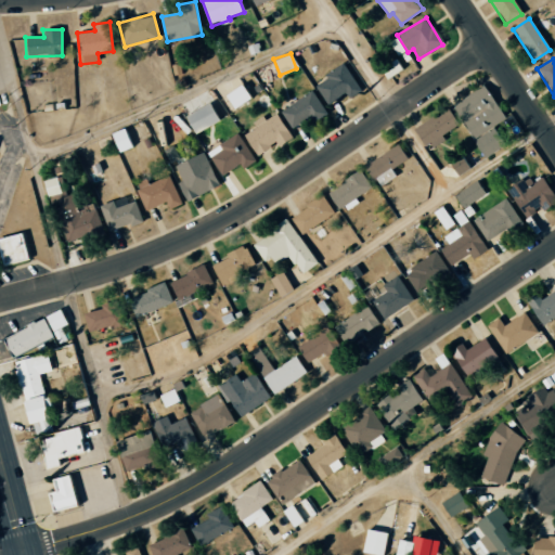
[(358,86),(341,64),(313,86),(330,107),(358,86)]
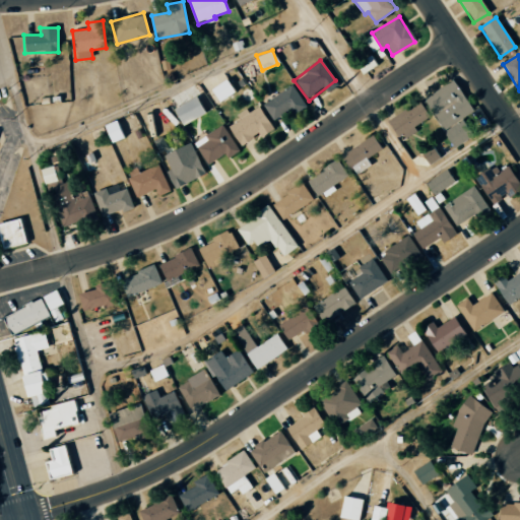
[(235,92),(225,78),(209,88),(218,103),(235,92)]
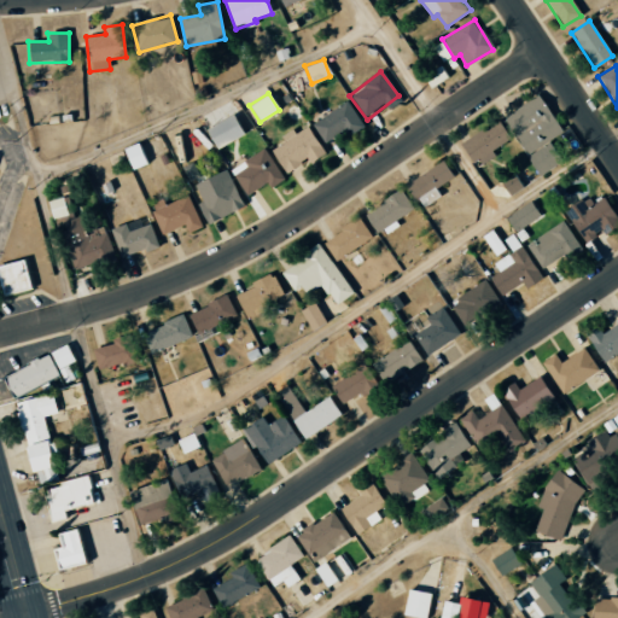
[(538,176),(561,162),(548,140),(561,132),(540,95),(502,118),(538,176)]
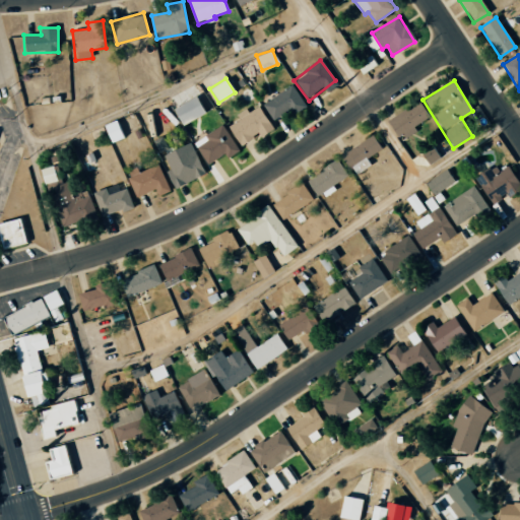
[(262,105),(274,123),(305,104),(291,85),(262,105)]
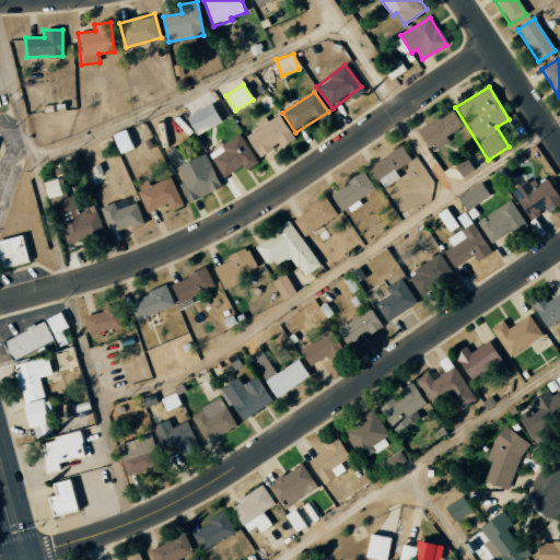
[(195,135),(220,123),(211,104),(185,116),(195,135)]
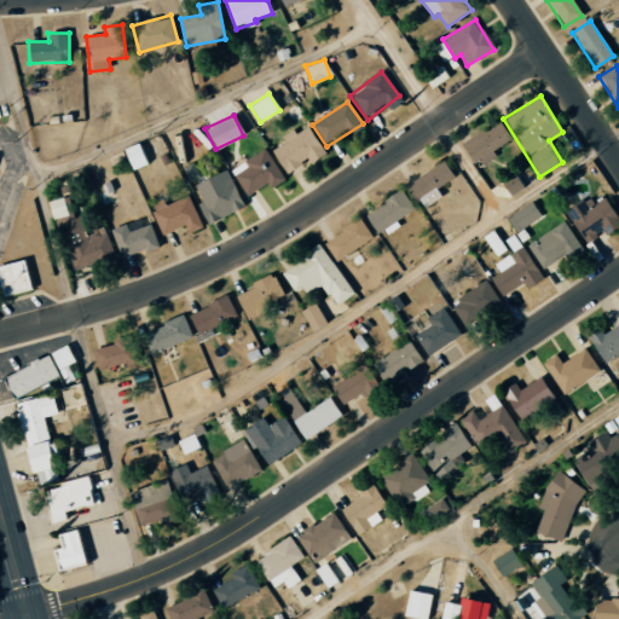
[(472,166),(495,155),(492,149),(509,140),(499,122),(460,142),(472,166)]
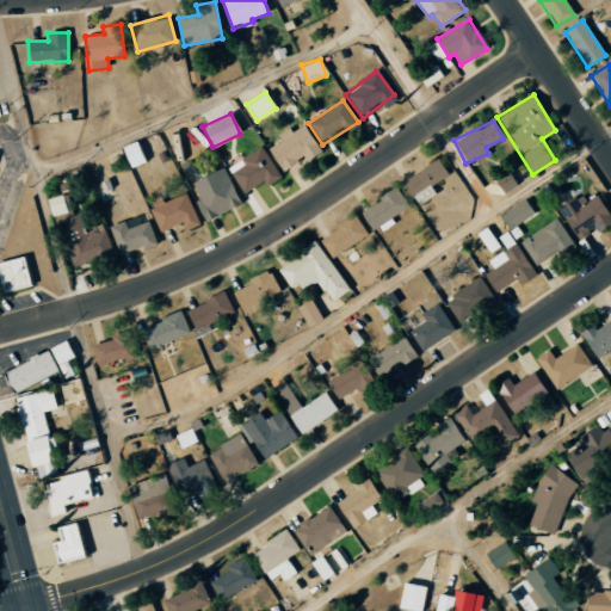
[(267,144),(281,171),(304,158),(306,160),(320,152),(304,124),(290,133),(267,144)]
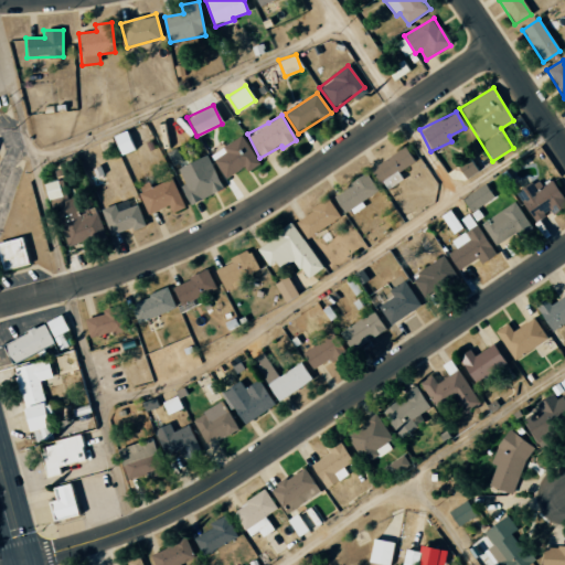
[(119,155),(132,150),(127,130),(113,135),(119,155)]
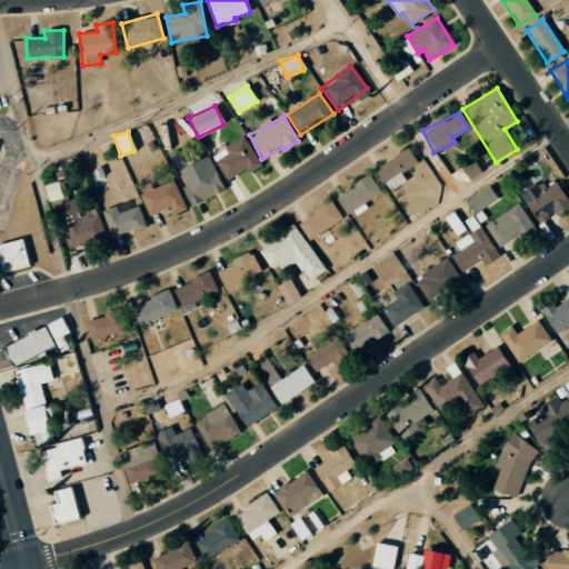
[(228,180),(246,168),(249,172),(261,163),(242,136),(212,157),(228,180)]
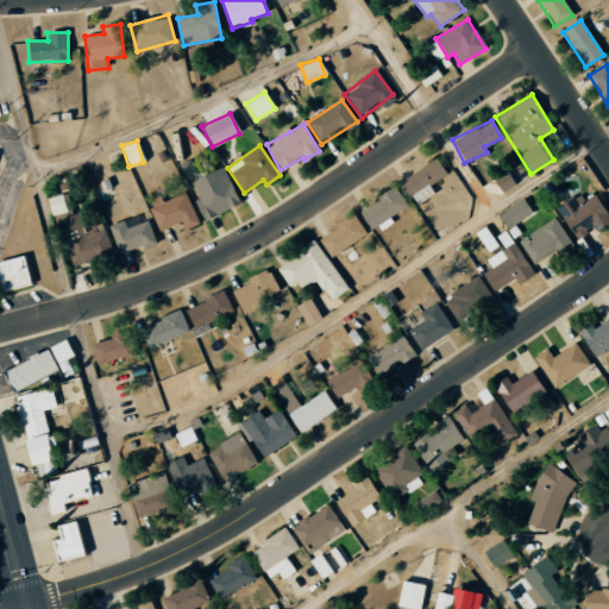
[(429,184),(446,175),(437,158),(400,180),(414,205),(434,193),(429,184)]
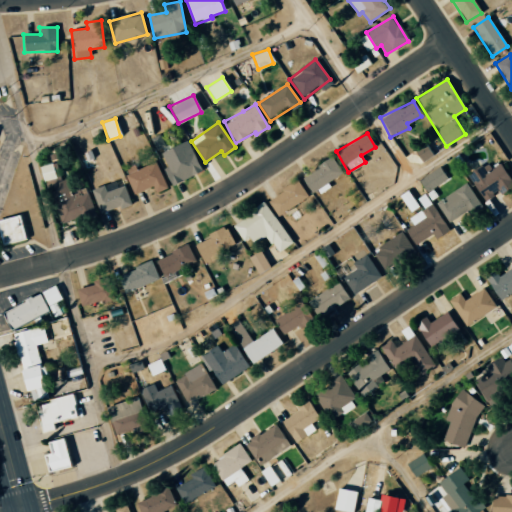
[(201,173),(189,140),(159,151),(171,184),(201,173)]
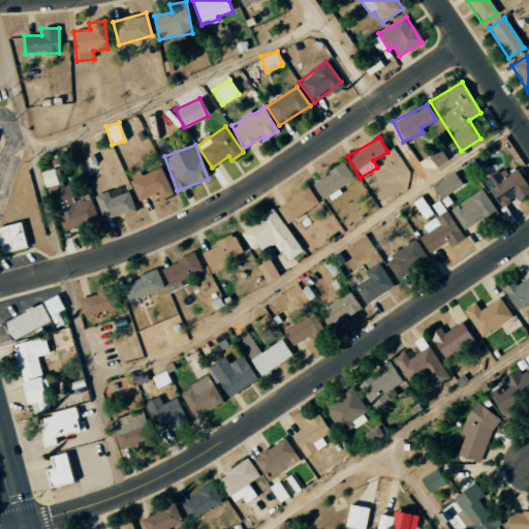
[(339,188),(353,179),(343,162),(311,182),(323,203),(341,192),(339,188)]
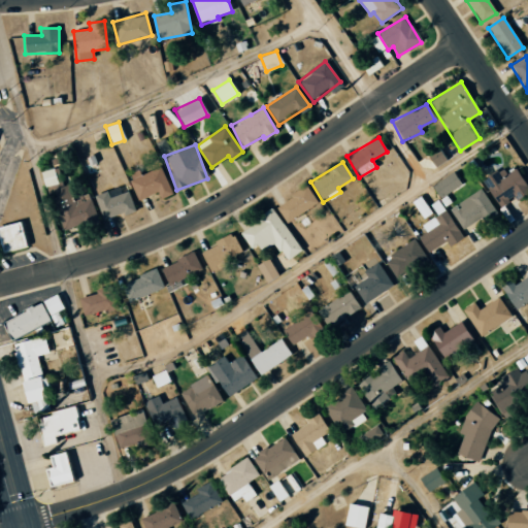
[(161,199),(173,194),(161,166),(141,174),(139,170),(131,173),(133,179),(129,180),(138,200),(158,192),(161,199)]
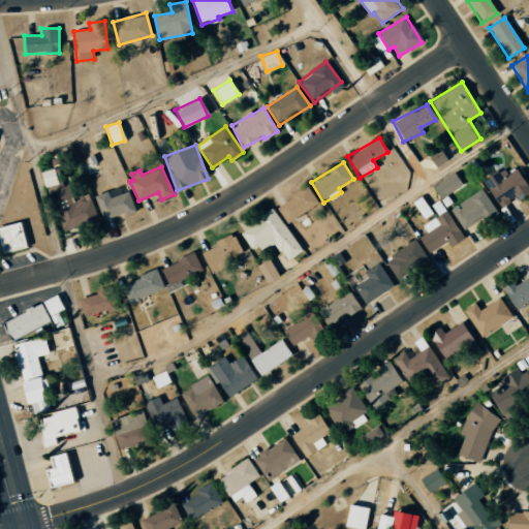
[(499,208),(516,198),(517,200),(528,193),(528,189),(518,168),(506,175),(503,167),(484,179),(499,208)]
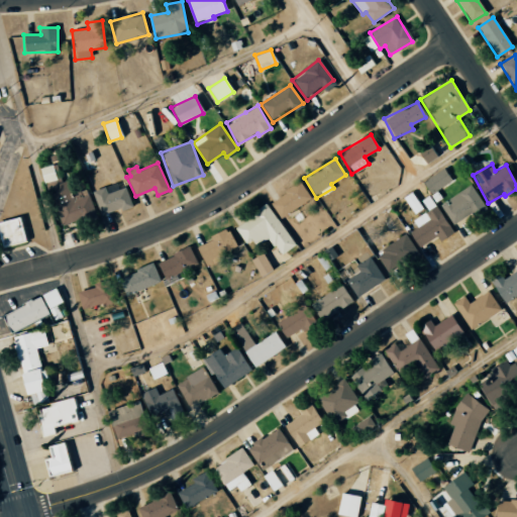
[(43,184),(57,180),(53,166),(40,169),(43,184)]
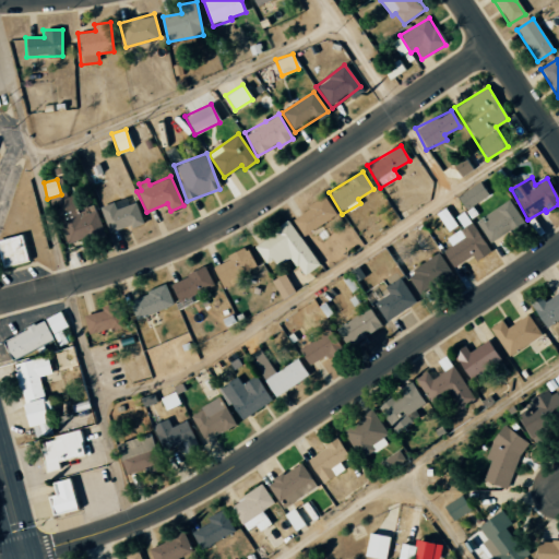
[(465,210),(488,195),(480,181),(456,197),(465,210)]
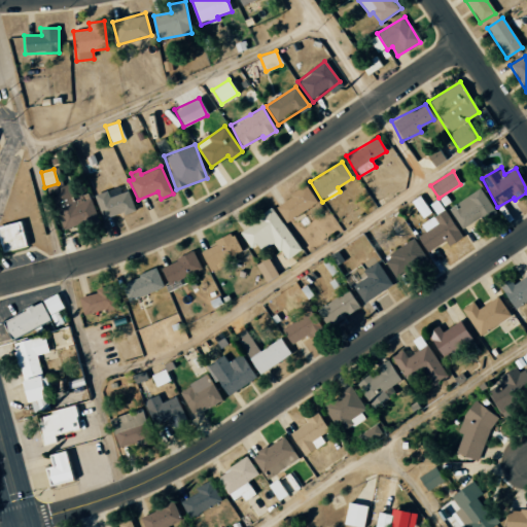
[(135,209),(126,183),(95,196),(104,220),(135,209)]
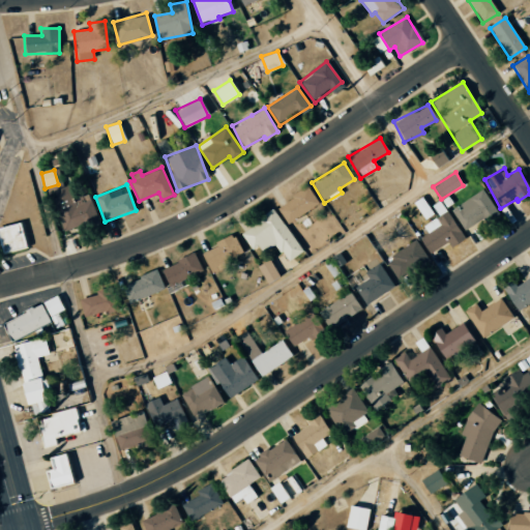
[(277,206),(287,224),(319,205),(308,187),(277,206)]
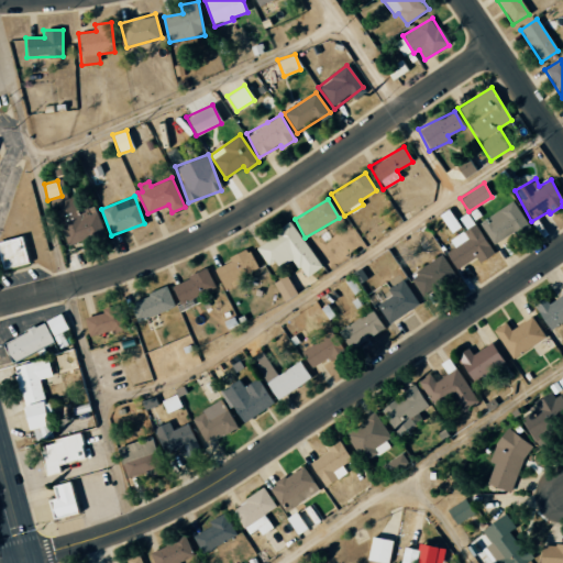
[(528,224),(514,201),(479,222),(495,245),(528,224)]
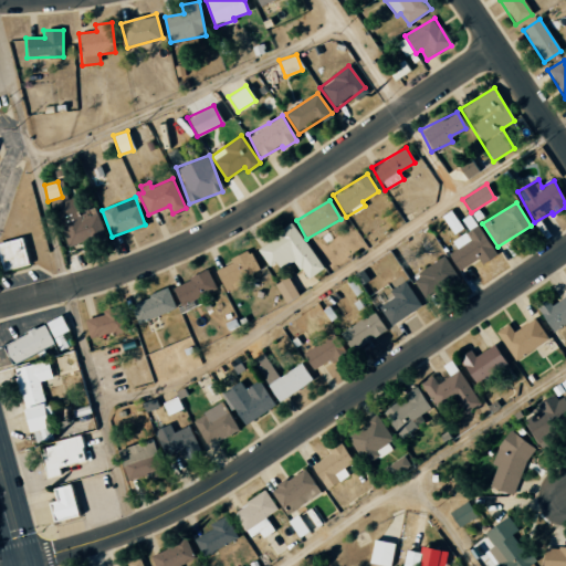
[(454,234),(463,228),(450,210),(440,217),(454,234)]
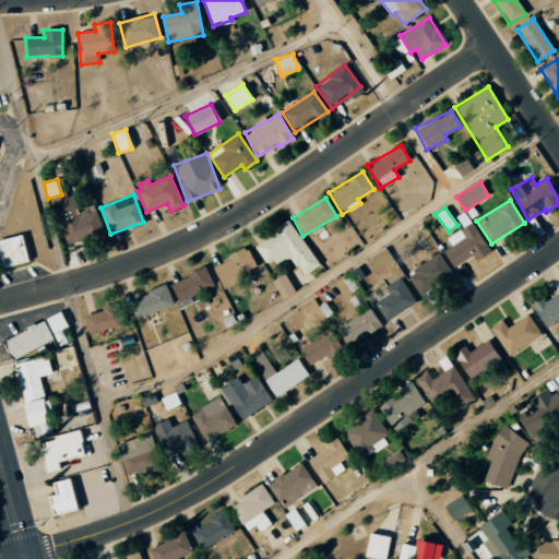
[(269,268),(290,254),(304,275),(319,266),(292,222),(254,245),(269,268)]
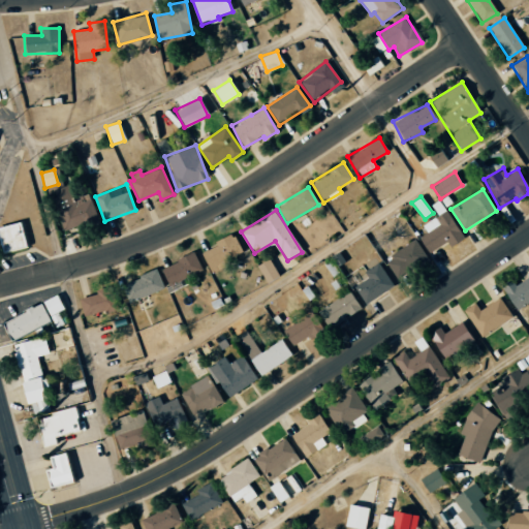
[(427,232),(418,238),(429,253),(447,242),(450,247),(465,238),(446,210),(422,225),(427,232)]
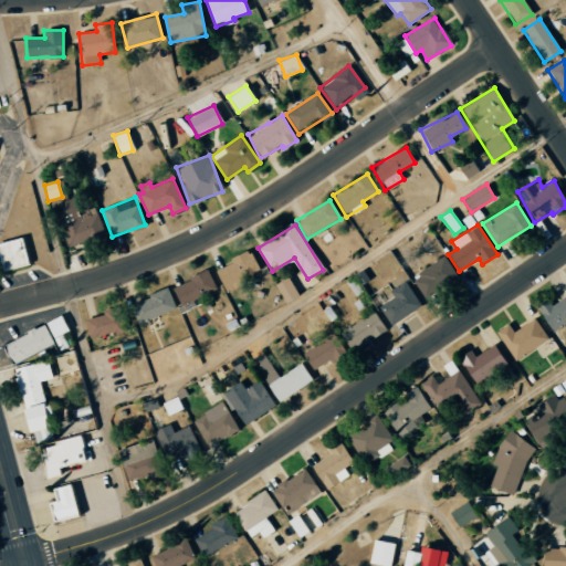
[(0,241),(0,253),(4,270),(31,263),(24,236),(0,241)]
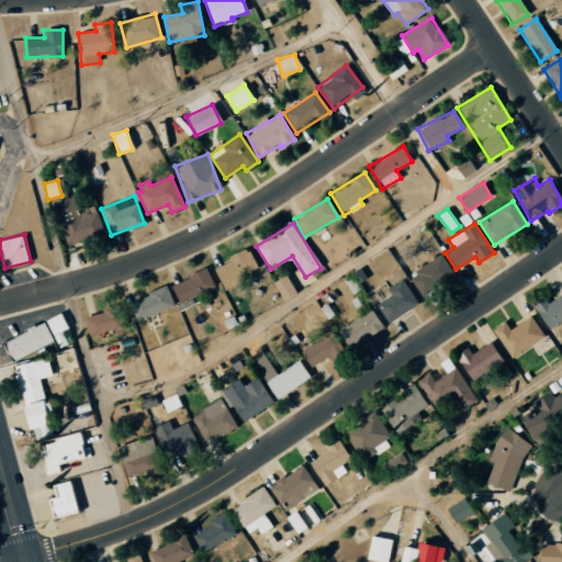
[(258,268),(248,247),(227,258),(228,262),(214,269),(225,290),(245,280),(242,276),(258,268)]
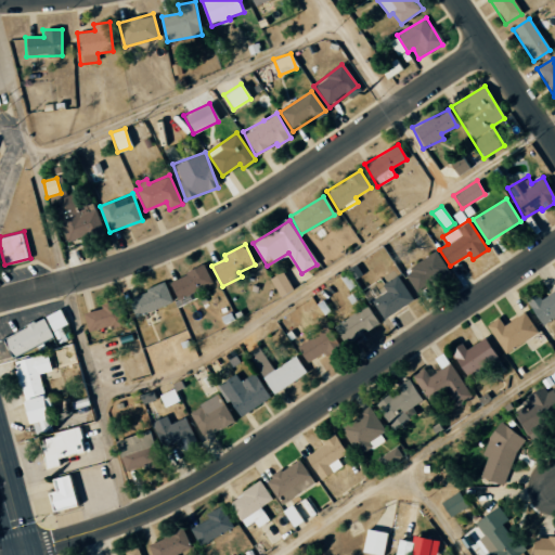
[(416,294),(449,273),(436,252),(403,272),(416,294)]
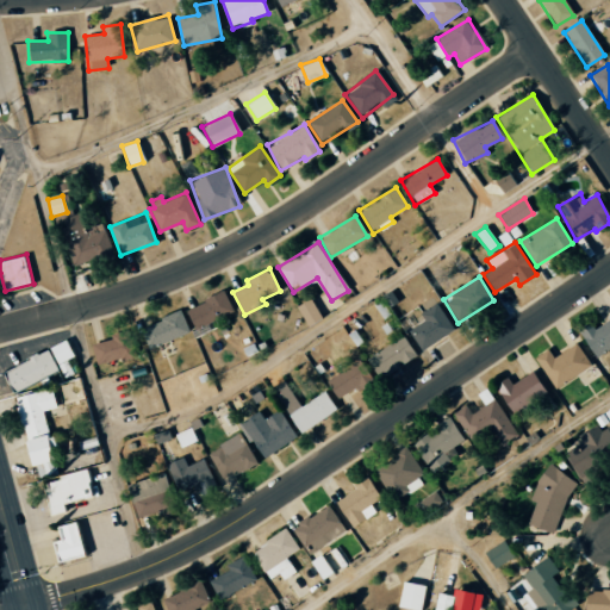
[(186,310),(198,332),(235,315),(224,291),(186,310)]
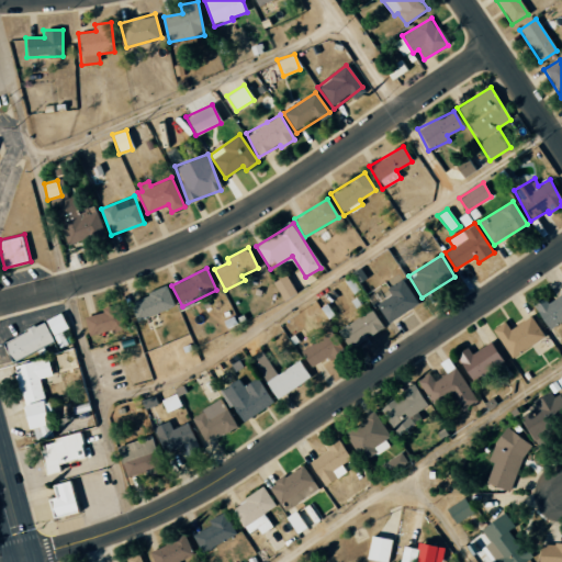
[(273,282),(283,301),(298,294),(287,276),(273,282)]
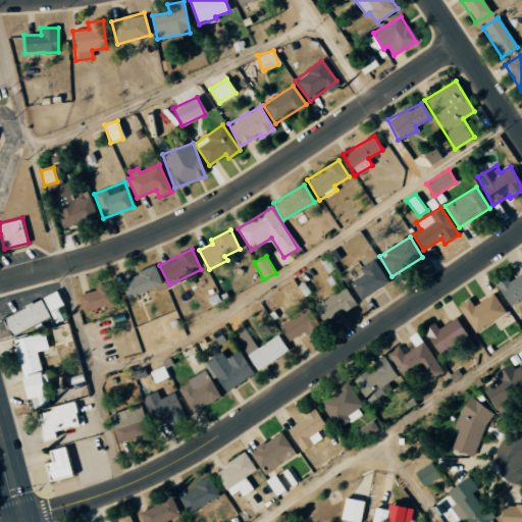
[(359,268),(362,274),(349,282),(360,301),(388,283),(373,259),(359,268)]
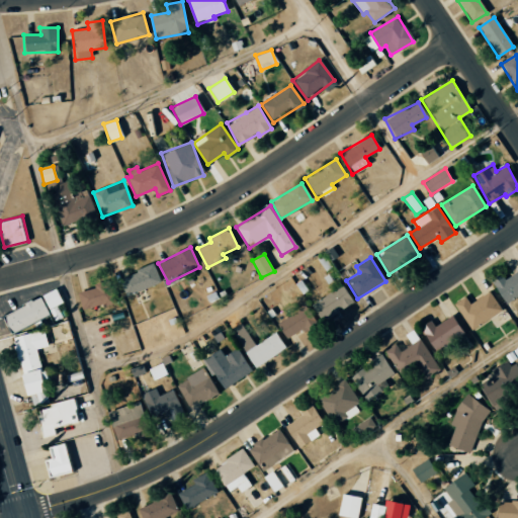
[(160,284),(155,266),(119,276),(124,295),(160,284)]
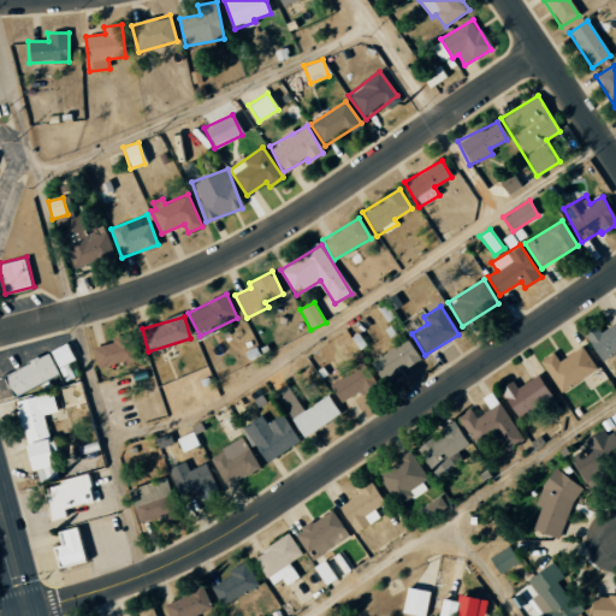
[(584,336),(602,362),(615,351),(615,320),(598,333),(594,329),(584,336)]
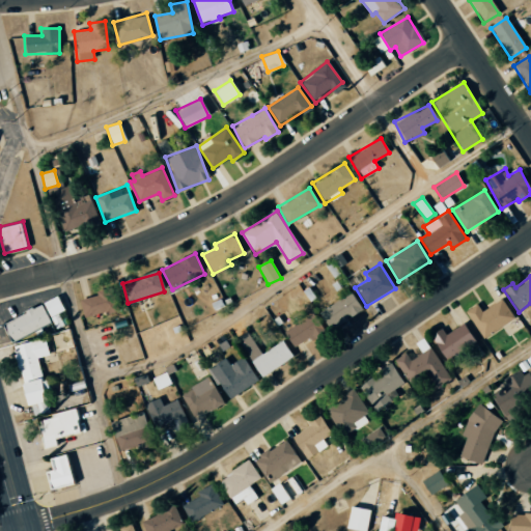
[(98,297),(80,299),(83,317),(118,311),(114,286),(96,289),(98,297)]
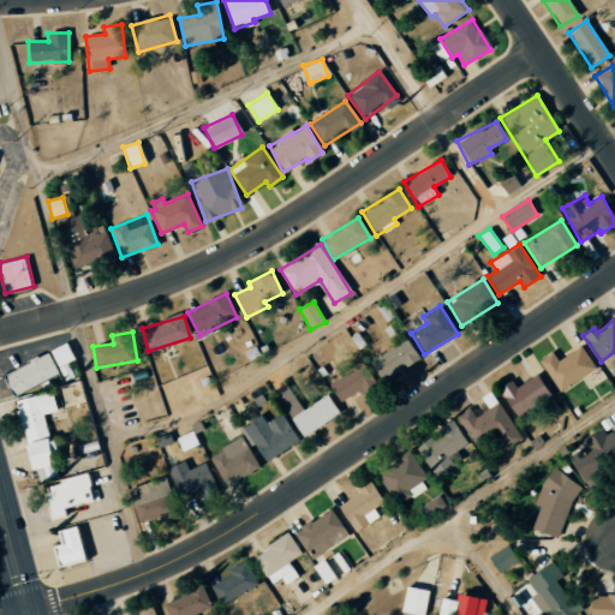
[(419,359),(406,338),(369,360),(381,382),(419,359)]
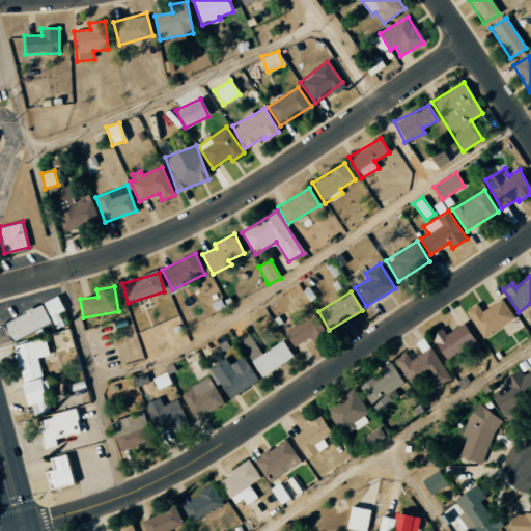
[(59,295),(66,309),(59,313),(65,324),(58,328),(54,320),(51,323),(56,332),(47,334),(44,327),(15,341),(4,323),(26,312),(59,295)]
